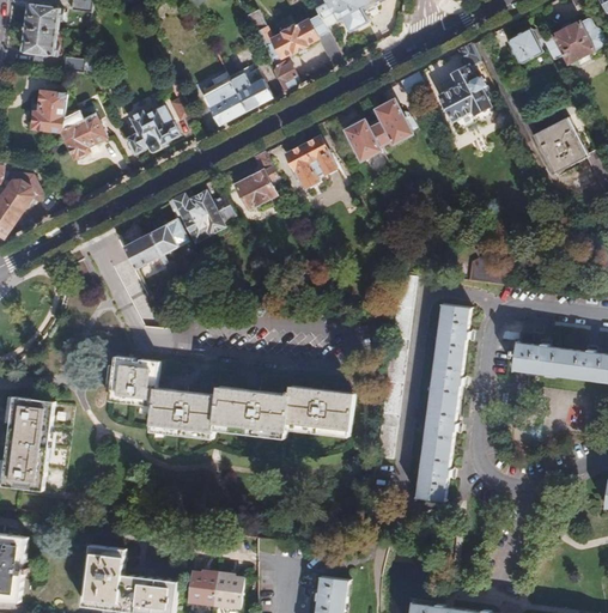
[(89,0),(70,0),(70,10),(89,13),(89,0)]
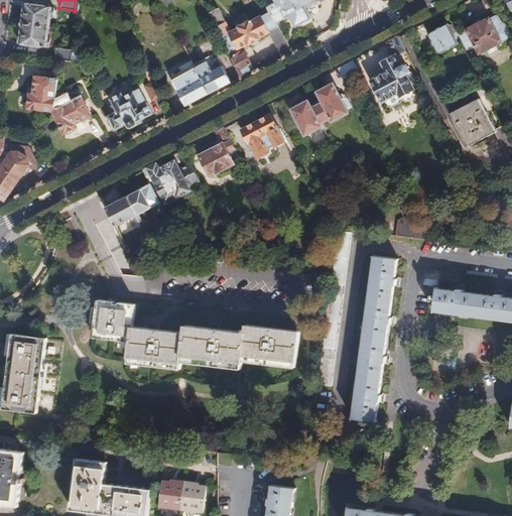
[(262,0),(268,10),(274,21),(287,15),(293,25),(310,17),(303,7),(302,4),(309,0),(317,0),(318,0),(262,0)]
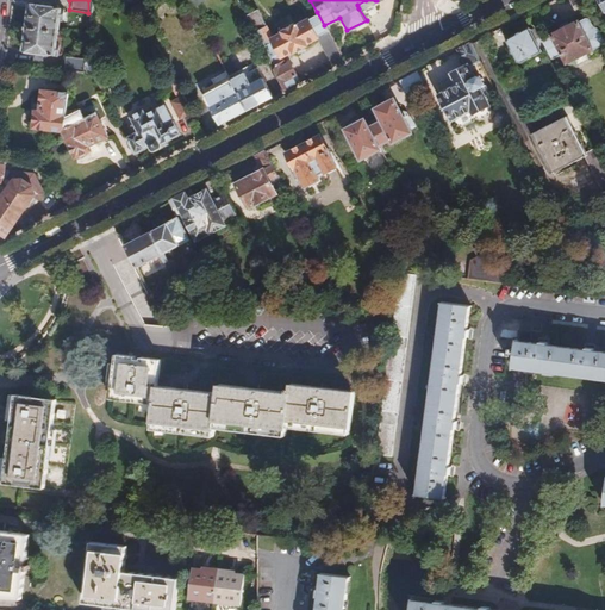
[(26,5),(23,29),(54,32),(56,20),(58,22),(60,10),(47,7),(47,5),(36,4),(36,6),(26,5)]
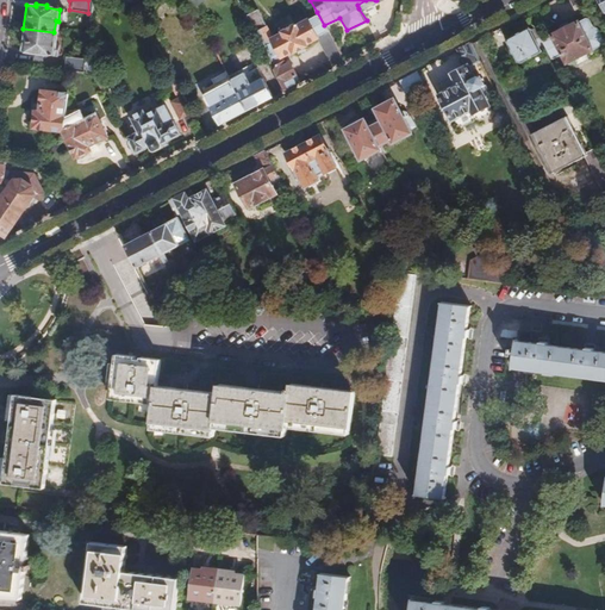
[(255,8),(243,14),(263,55),(281,91),(297,82),(284,60),(275,63),(272,56),(276,54),(279,56),(289,50),(291,53),(295,50),(300,48),(305,45),(304,43),(313,38),(326,31),(324,25),(317,12),(295,24),(294,22),(280,30),(281,31),(270,37),(255,8)]
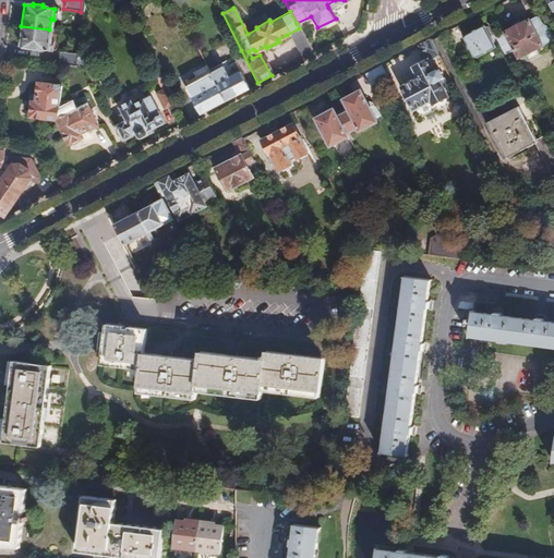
[(504,33),(495,38),(497,44),(504,55),(512,50),(517,59),(551,41),(551,38),(545,27),(540,26),(537,19),(534,17),(528,21),(527,19),(503,32),(504,33)]
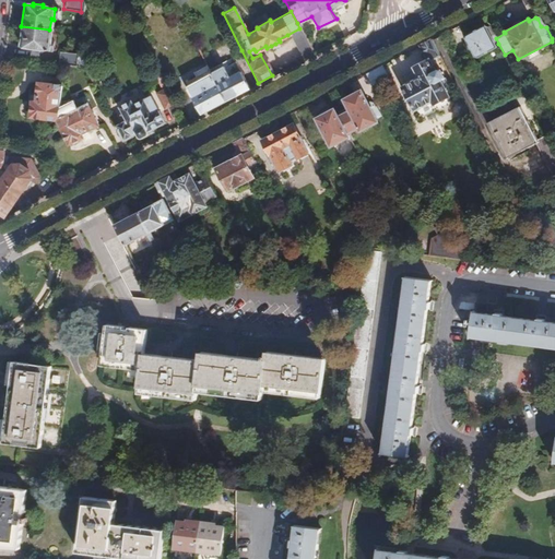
[(49,30),(21,26),(19,47),(27,48),(27,51),(37,52),(37,50),(49,51),(51,40),(48,40),(49,30)]
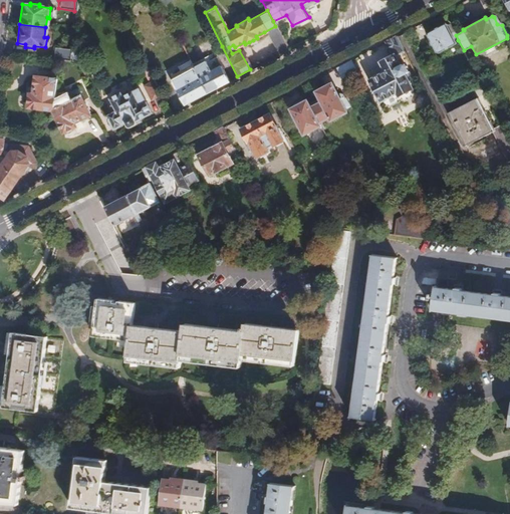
[(450,34),(446,27),(444,24),(426,33),(426,36),(435,53),(438,53),(455,44),(454,42),(458,40),(456,35),(454,32),(450,34)]
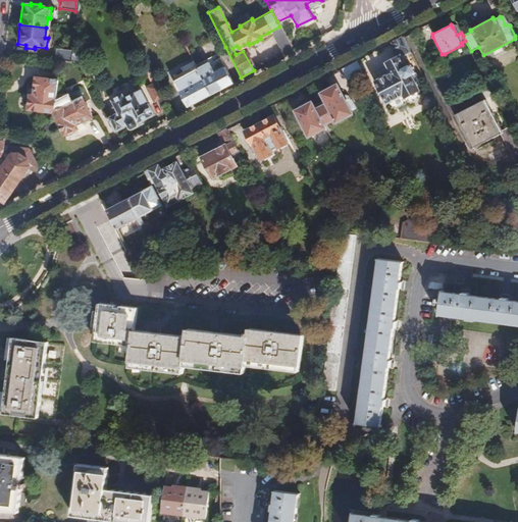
[(461,33),(457,25),(453,28),(457,35),(461,33)]
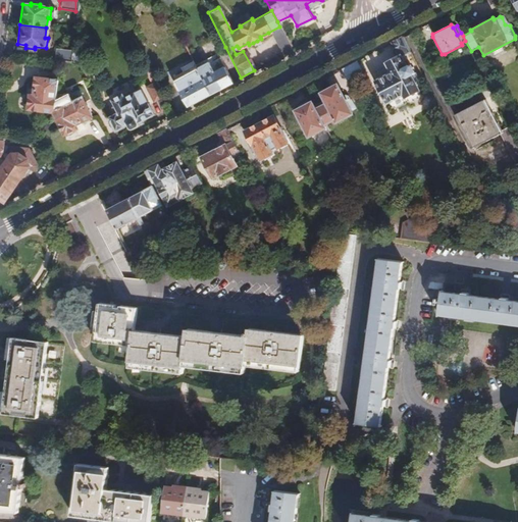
[(268,33),(281,56),(287,53),(293,50),(279,27),(268,33)]
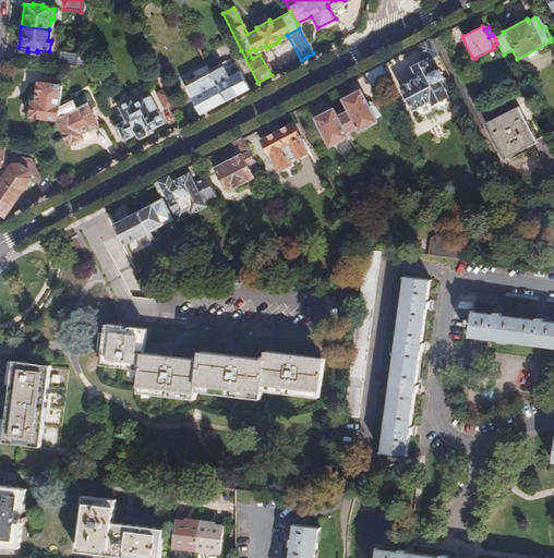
[(436,57),(429,40),(417,46),(424,61),(411,69),(412,71),(417,79),(400,87),(402,91),(406,97),(416,117),(419,118),(434,109),(437,111),(447,106),(448,102),(443,93),(445,91),(447,87),(442,77),(441,79),(440,76),(437,73),(436,70),(432,72),(426,62),(436,57)]
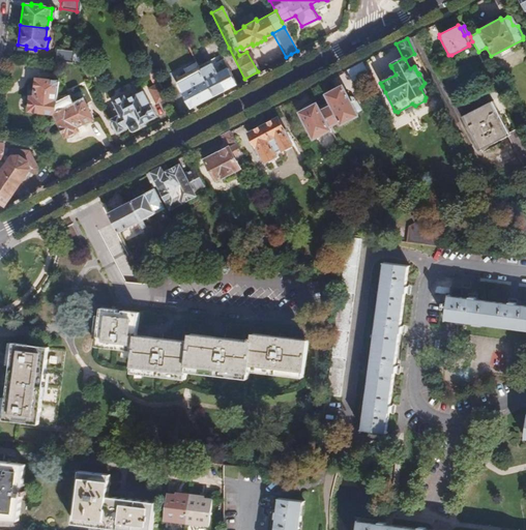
[(54,62),(59,62),(70,63),(71,55),(72,52),(54,50),(54,62)]
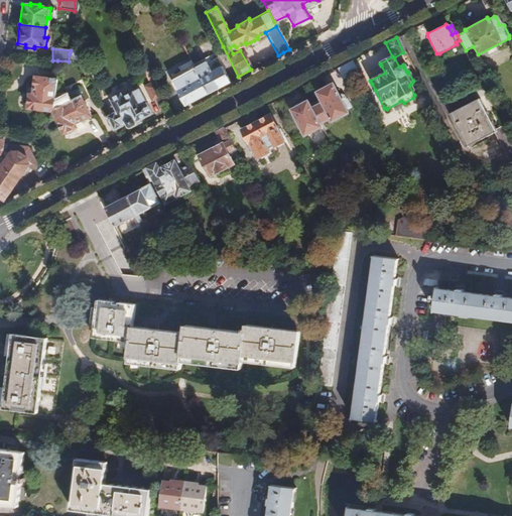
[(190,65),(206,94),(228,82),(216,58),(213,59),(210,53),(190,65)]
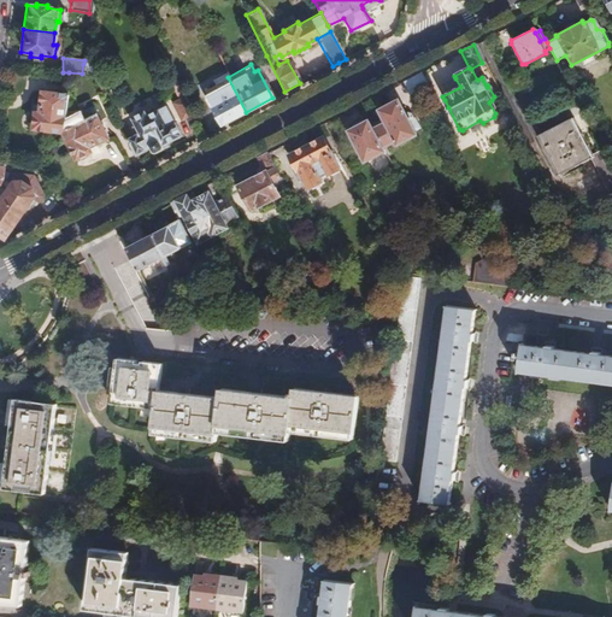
[(63,72),(57,71),(56,80),(68,81),(69,75),(69,72),(63,72)]
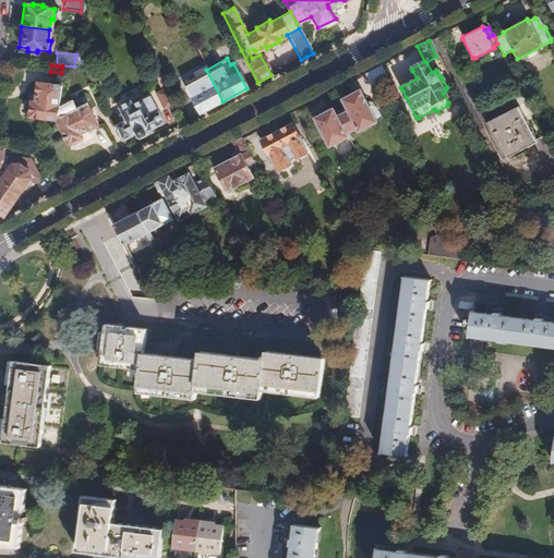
[(206,70),(204,65),(190,72),(192,76),(184,82),(187,86),(184,87),(199,114),(223,101),(206,70)]
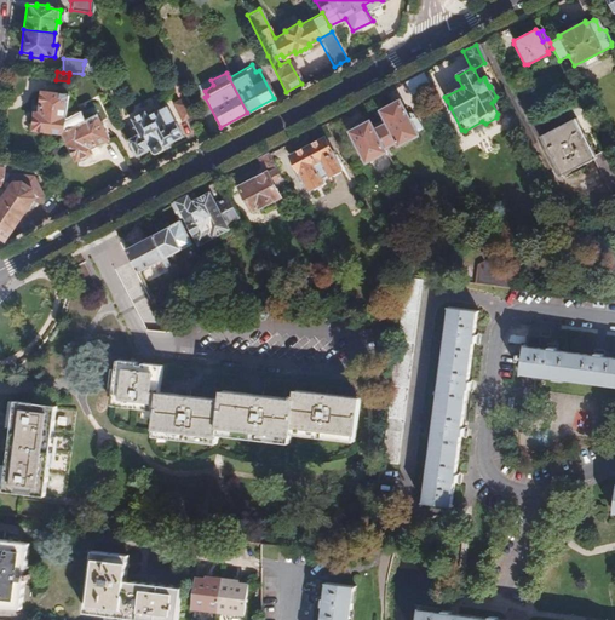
[(420,73),(402,82),(414,104),(424,98),(423,97),(426,95),(424,89),(427,86),(420,73)]
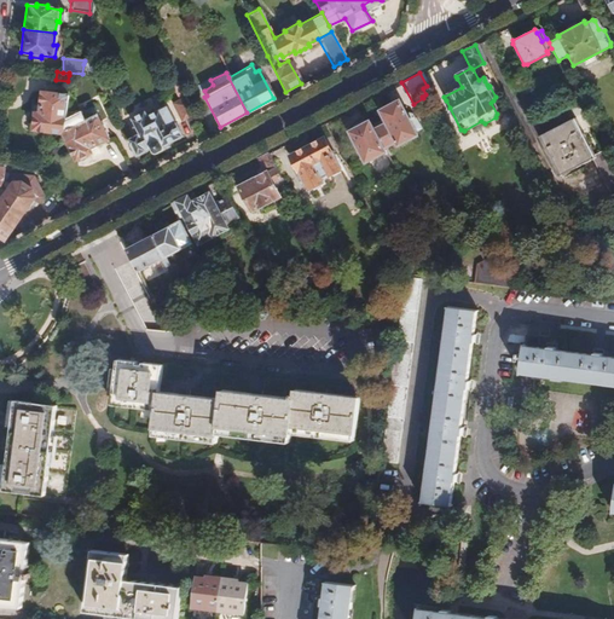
[(511,73),(503,77),(510,91),(519,86),(511,73)]
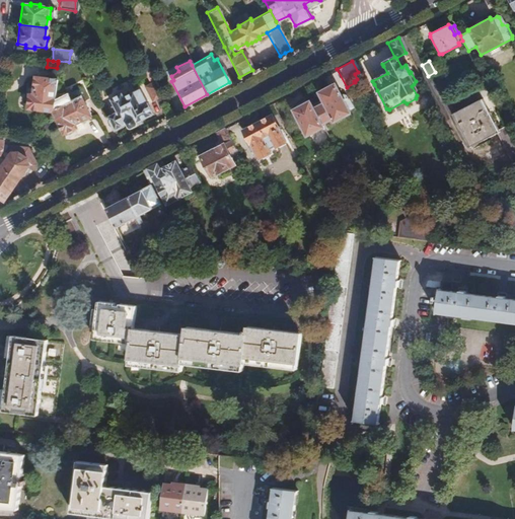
[(387,73),(383,66),(368,74),(372,81),(387,73)]
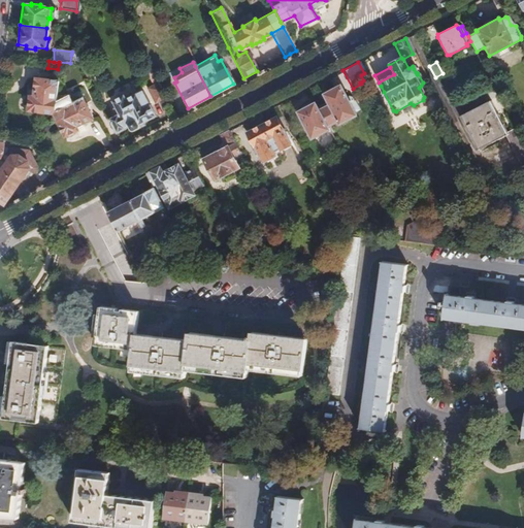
[(26,111),(52,114),(54,111),(57,81),(34,79),(32,98),(28,97),(26,111)]
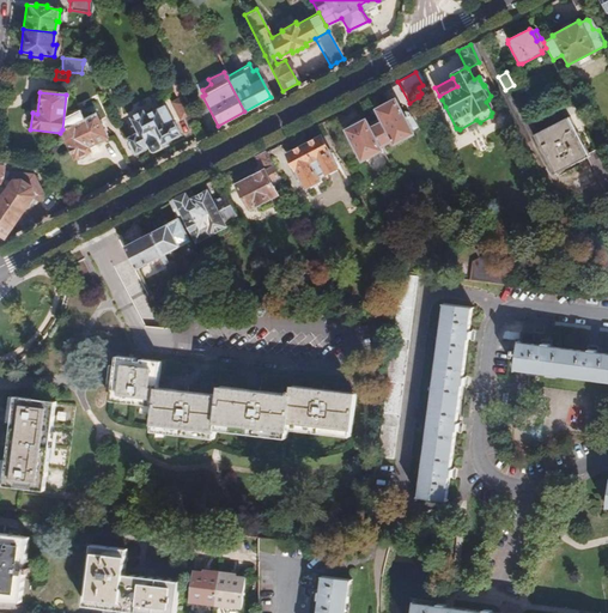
[(183,117),(189,114),(180,97),(168,103),(177,121),(183,117)]
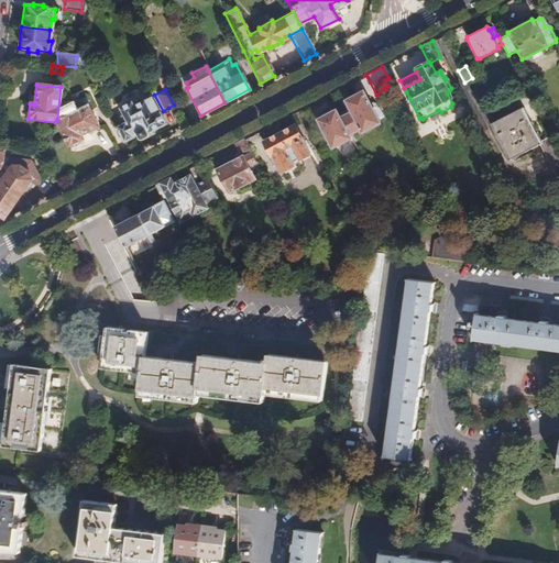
[(349,109),(338,116),(336,112),(332,111),(328,112),(322,114),(319,119),(318,121),(331,147),(349,139),(347,134),(359,128),(361,131),(377,123),(376,120),(381,118),(375,108),(371,110),(363,95),(362,92),(346,101),(349,109)]
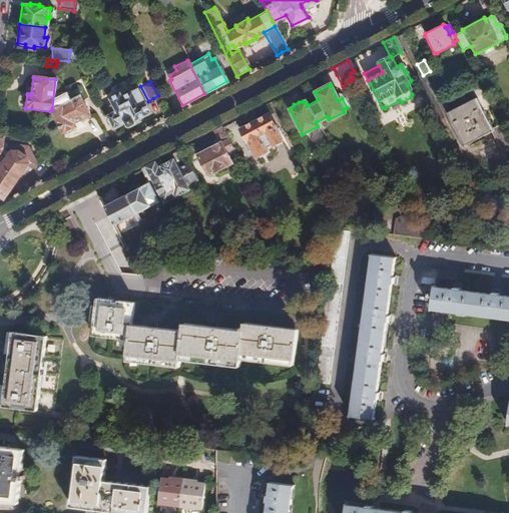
[(334,85),(331,86),(338,100),(342,98),(336,86),(334,85)]
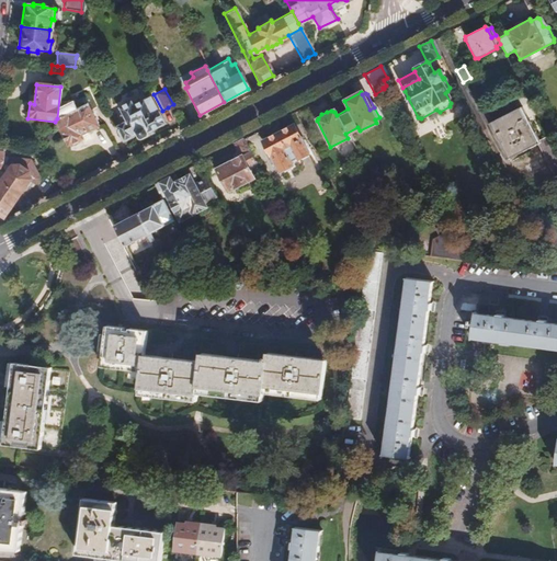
[(113,126),(122,141),(134,135),(136,139),(138,139),(145,136),(146,134),(145,132),(161,123),(148,98),(131,106),(128,102),(109,112),(115,125),(113,126)]
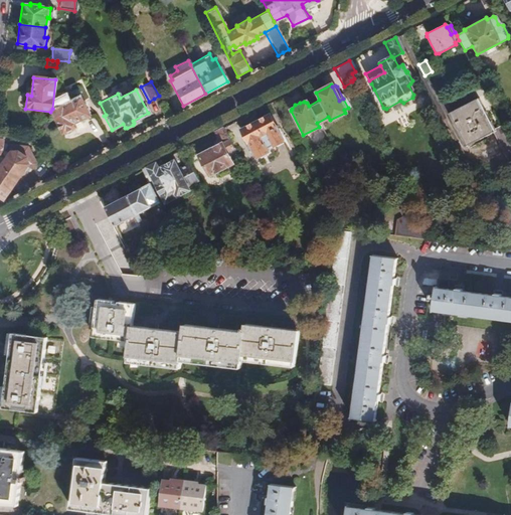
[(52,109),(50,112),(61,135),(75,129),(74,126),(73,125),(78,122),(90,117),(79,96),(52,109)]
